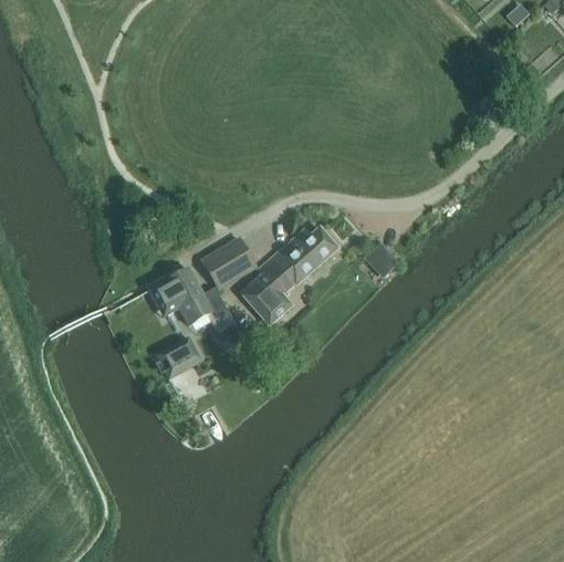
[(240,291),(270,324),(293,304),(283,293),(296,282),(298,283),(338,247),(321,227),(313,233),(307,228),(259,269),(262,272),(240,291)]
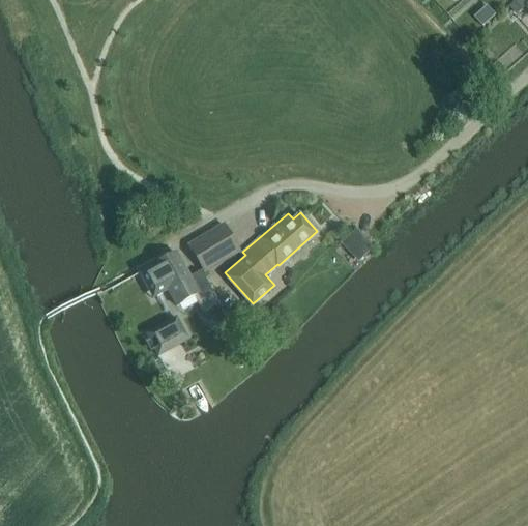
[(224,221),(188,242),(206,270),(241,250),(224,221)]
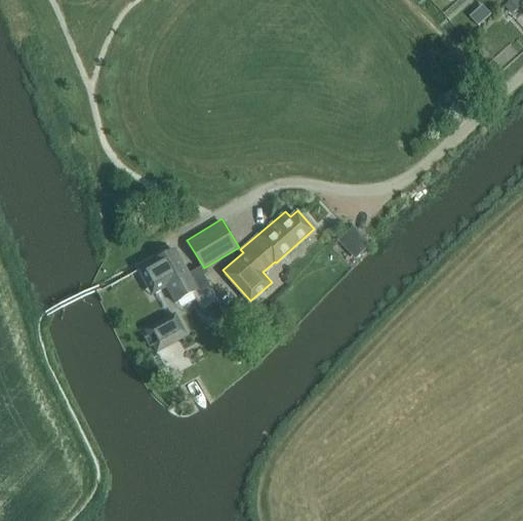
[(189,272),(175,247),(144,266),(139,268),(153,292),(168,284),(176,301),(195,290),(200,299),(214,290),(200,266),(189,272)]
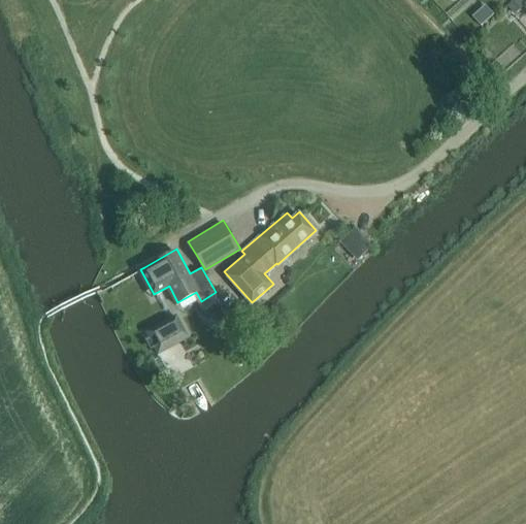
[(232,326),(226,314),(219,317),(226,329),(232,326)]
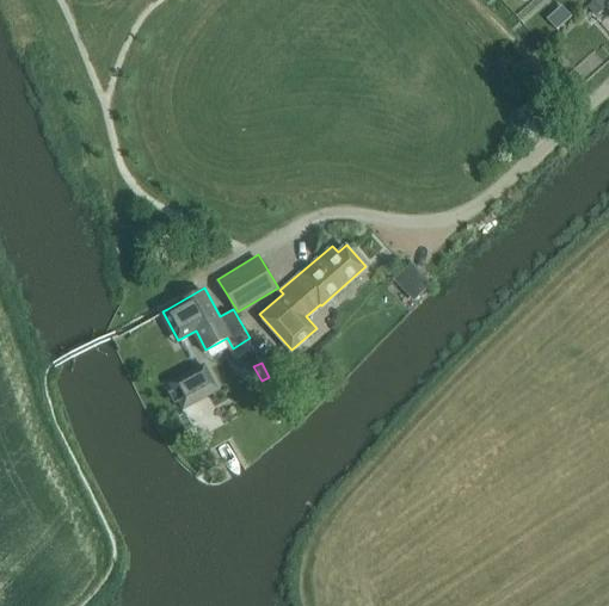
[(171,382),(179,399),(210,382),(202,365),(171,382)]
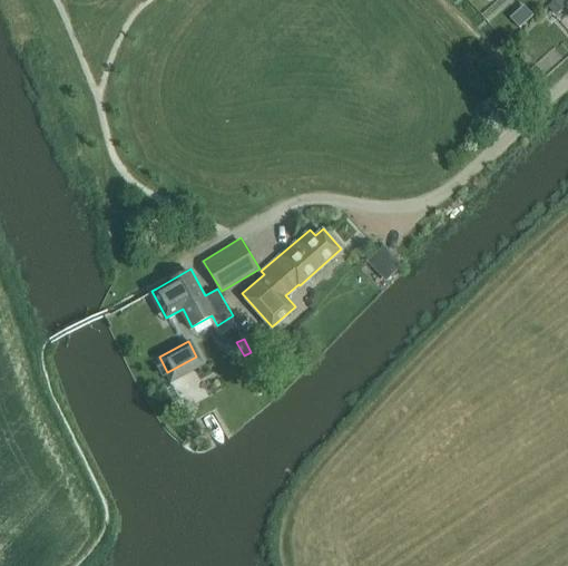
All buildings are outlined.
